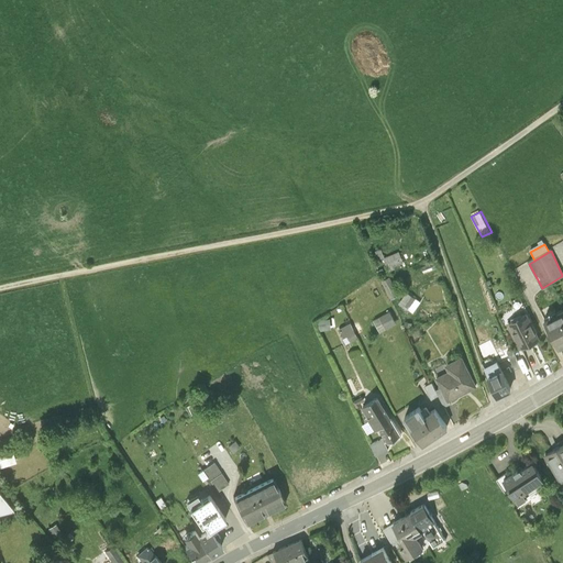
[(405,268),(398,254),(384,260),(389,272),(394,271),(395,273),(405,268)]
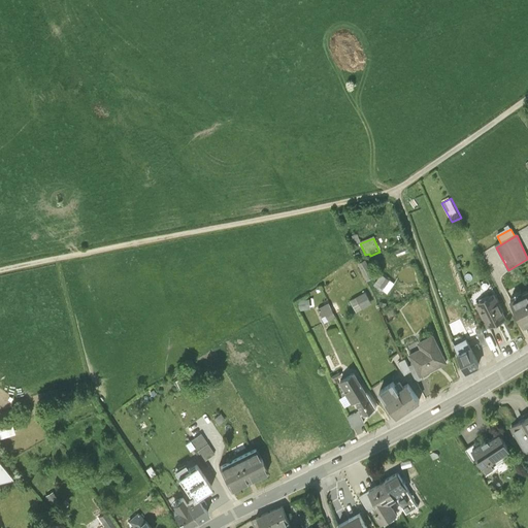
[(374,278),(365,261),(358,265),(367,283),(374,278)]
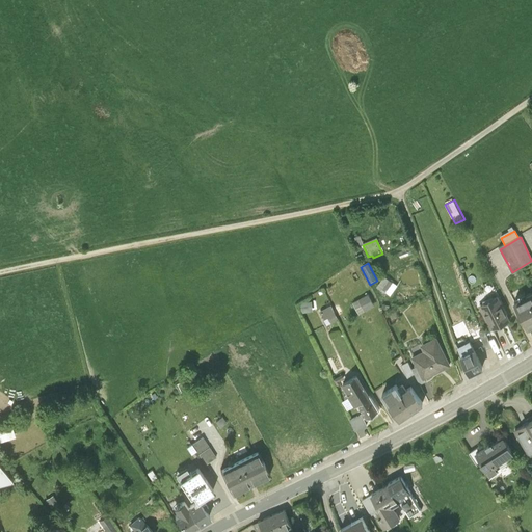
[(397,287),(389,281),(381,291),(390,297),(397,287)]
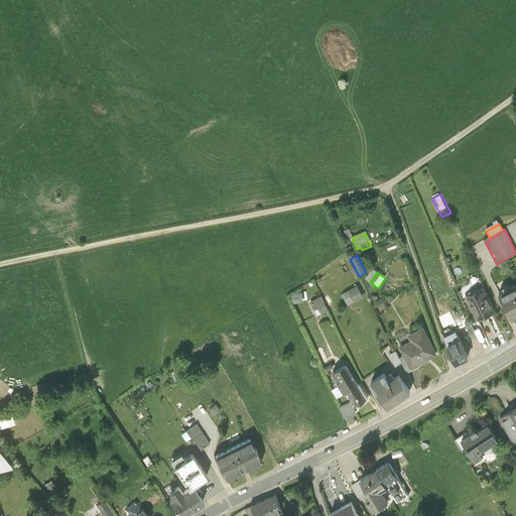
[(512,319),(515,316),(515,284),(499,294),(512,319)]
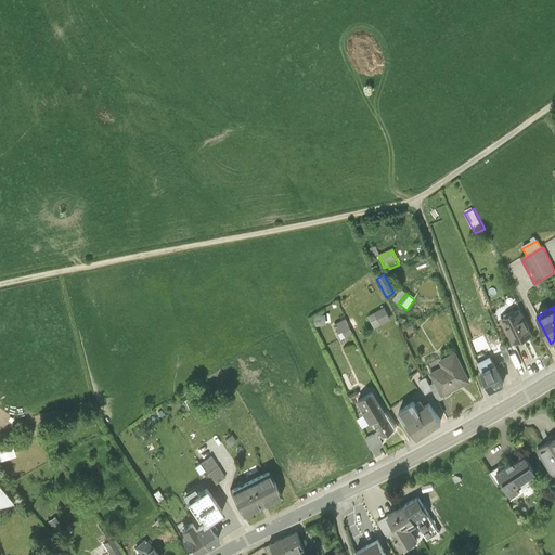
[(390,320),(384,308),(369,317),(375,328),(390,320)]
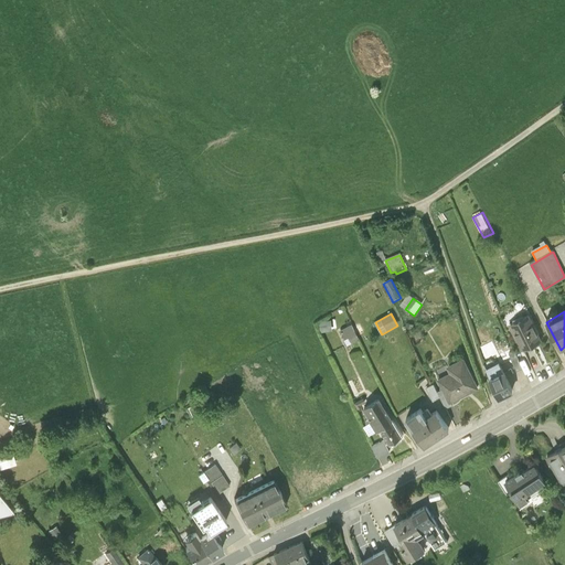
[(540,340),(528,317),(510,326),(522,349),(540,340)]
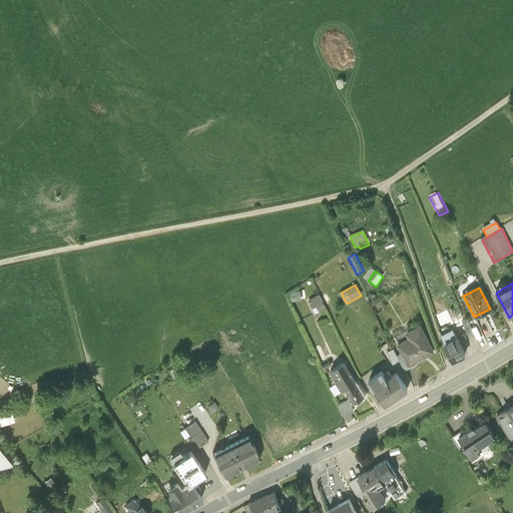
[(327,310),(320,296),(309,301),(313,308),(316,307),(320,313),(327,310)]
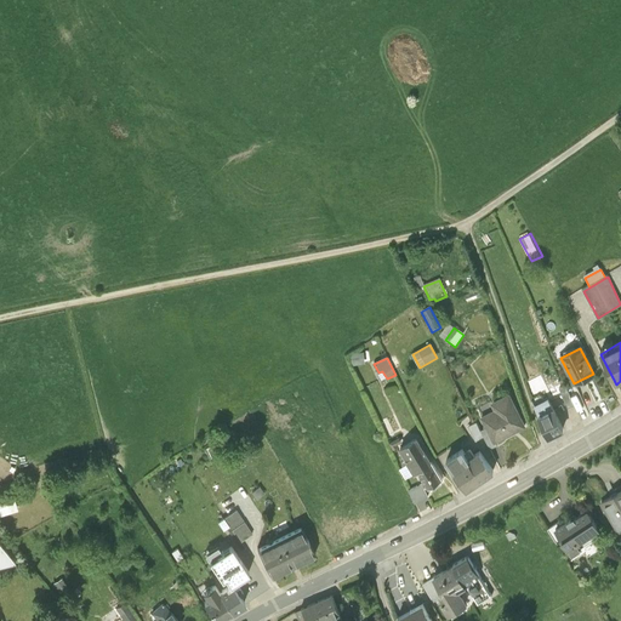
[(575,406),(567,387),(559,389),(568,409),(575,406)]
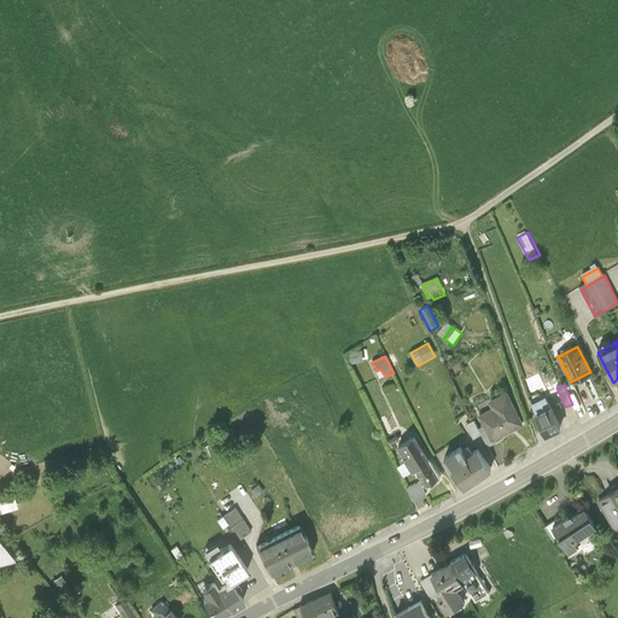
[(522,425),(506,394),(494,400),(497,407),(479,415),(485,426),(493,441),(522,425)]
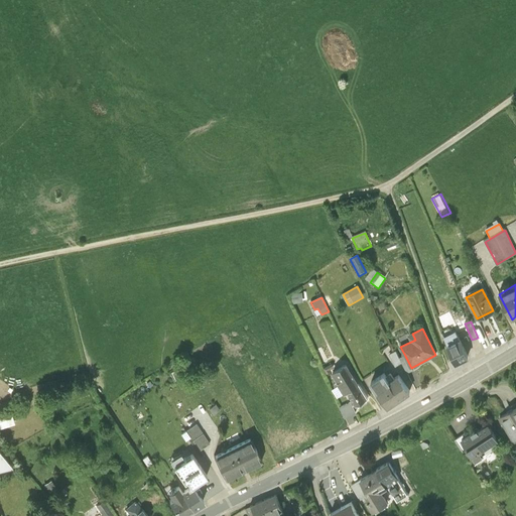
[(460,341),(456,334),(444,340),(456,363),(468,357),(460,341)]
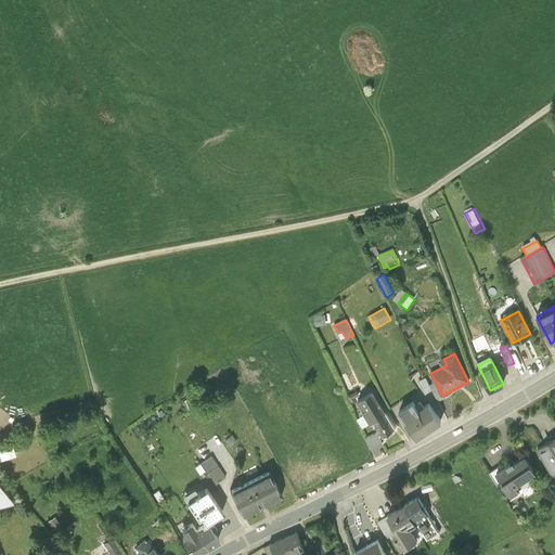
[(430,386),(426,378),(420,382),(426,395),(433,391),(430,386)]
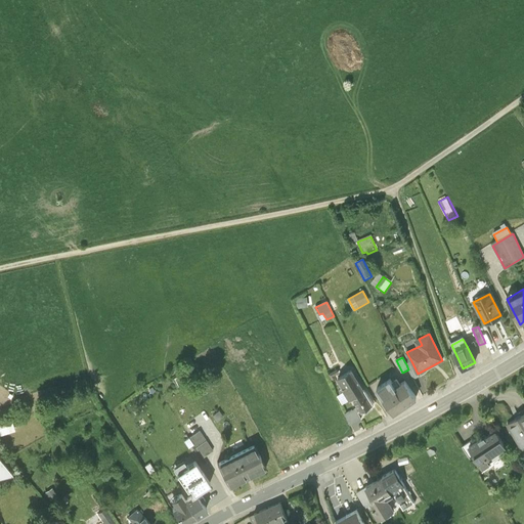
[(418,374),(411,361),(406,364),(408,369),(413,379),(419,376),(418,374)]
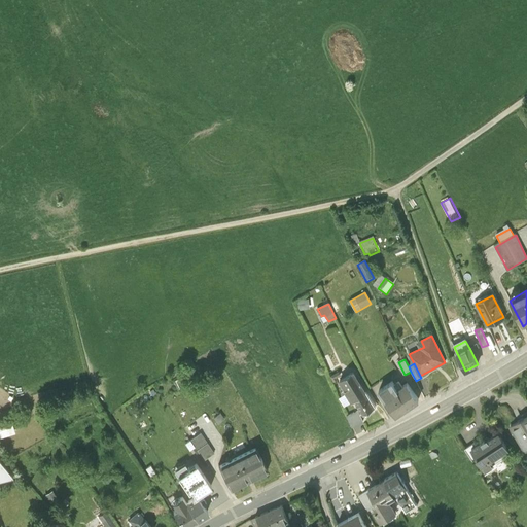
[(341,376),(339,372),(330,377),(334,382),(338,381),(336,378),(341,376)]
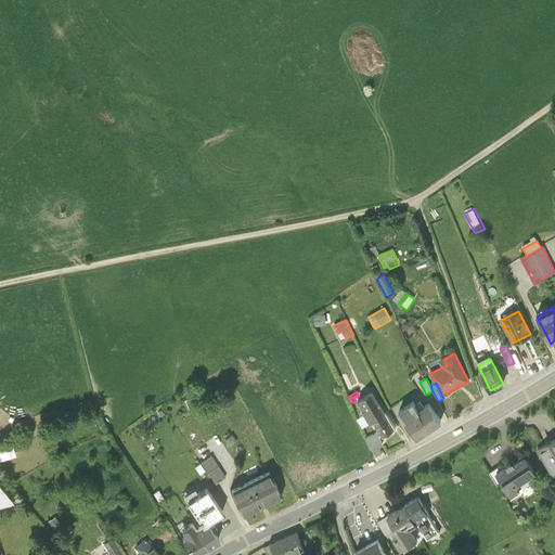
[(394,428),(373,392),(359,401),(365,414),(371,423),(374,421),(383,435),(394,428)]
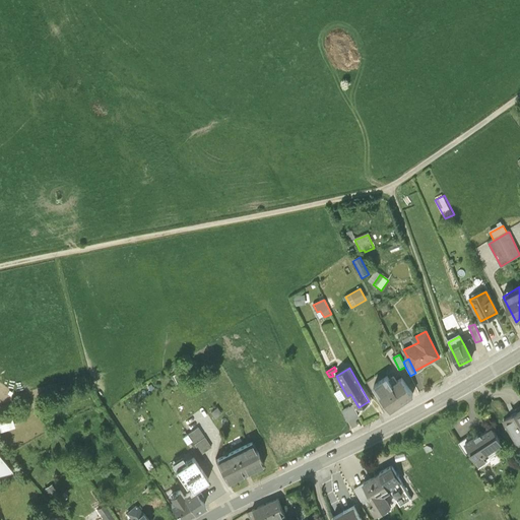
[(389,382),(386,378),(376,385),(392,409),(412,396),(401,379),(394,384),(392,380),(389,382)]
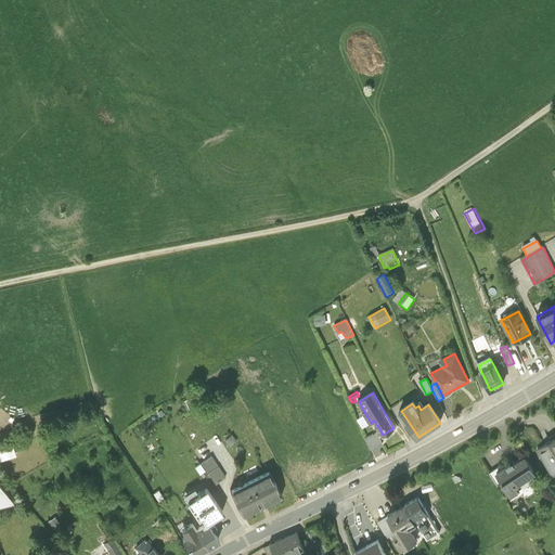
[(371,423),(365,414),(358,418),(363,427),(371,423)]
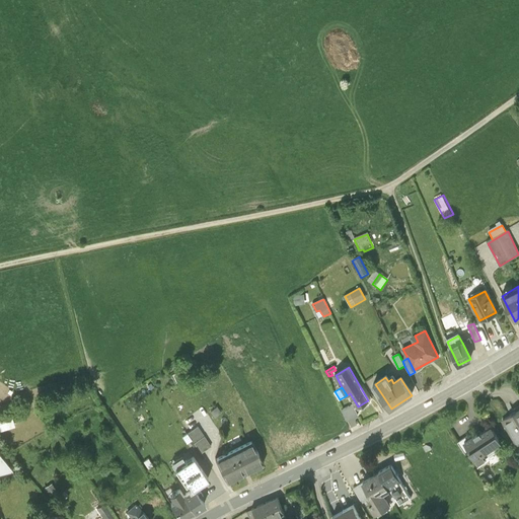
[(352,406),(343,411),(351,428),(360,424),(352,406)]
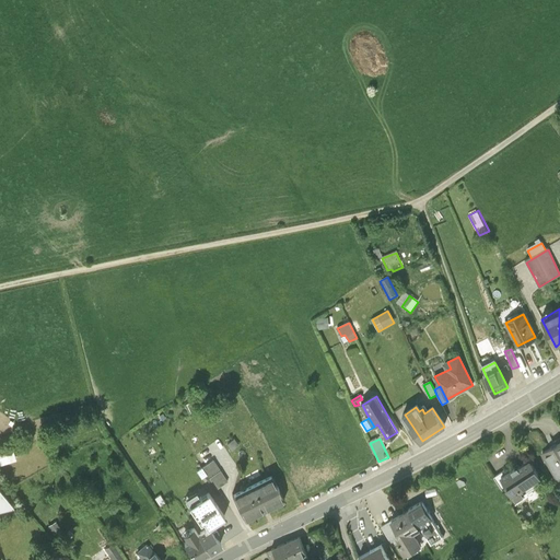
[(559,479),(559,443),(543,454),(559,480),(559,479)]
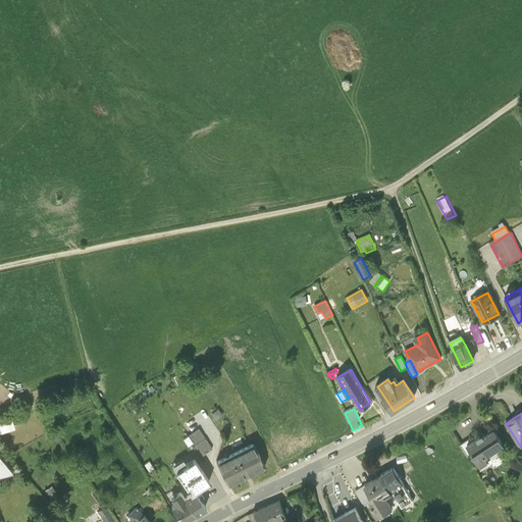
[(0,432),(15,428),(11,414),(0,417),(0,432)]
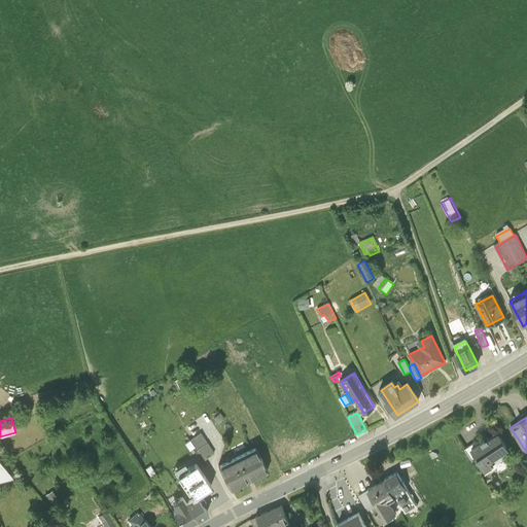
[(201,433),(190,441),(203,458),(213,452),(201,433)]
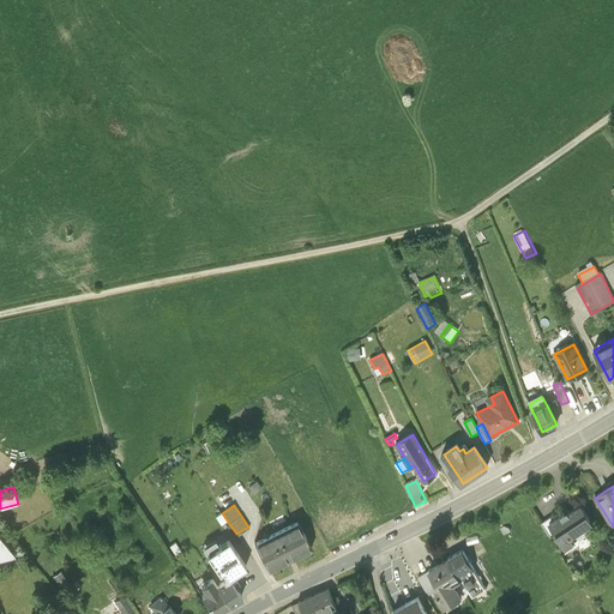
[(593,527),(582,509),(569,517),(566,513),(555,521),(548,525),(555,535),(565,551),(577,543),(573,539),(594,527),(593,527)]
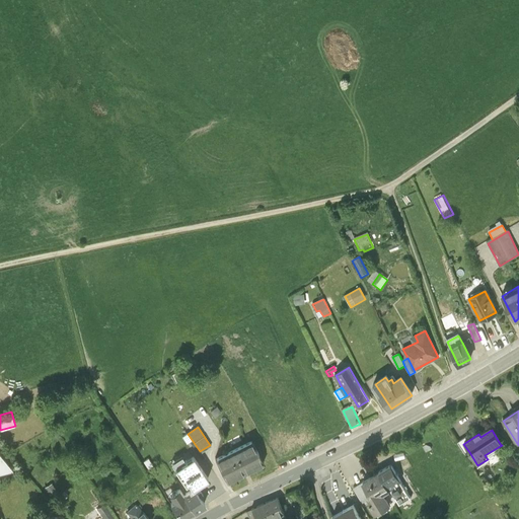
[(463,444),(469,440),(467,437),(457,443),(465,455),(469,452),(463,444)]
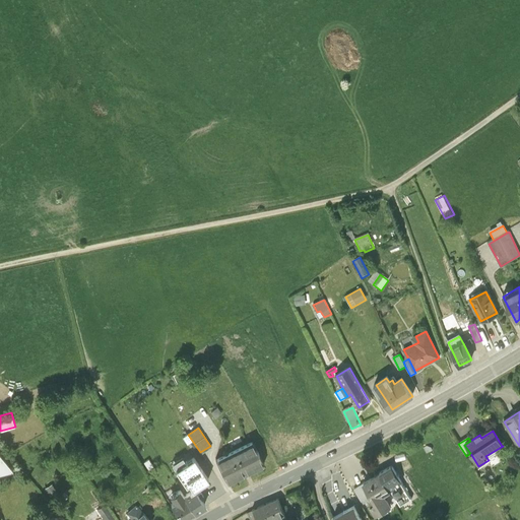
[(263,464),(253,442),(216,460),(228,482),(263,464)]
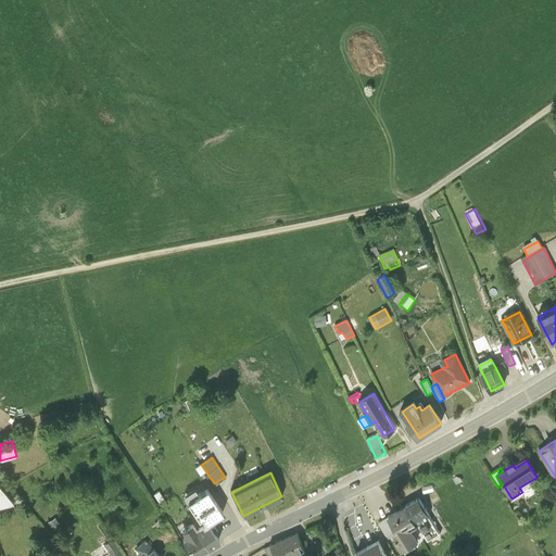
[(0,504),(14,502),(0,485),(0,504)]
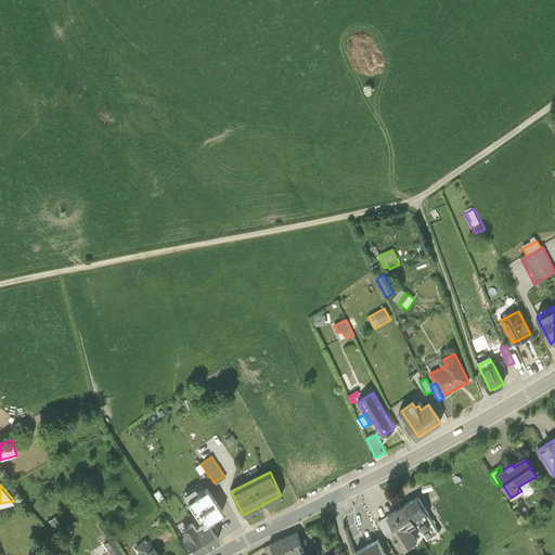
[(183,495),(186,500),(197,493),(194,488),(183,495)]
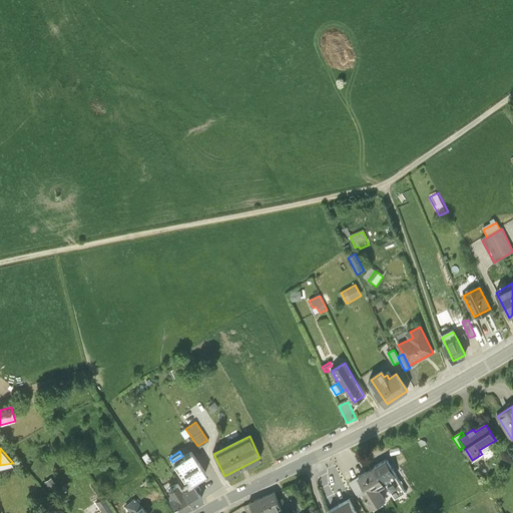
[(186,477),(190,484),(191,483),(204,474),(189,451),(182,456),(172,462),(183,479),(186,477)]
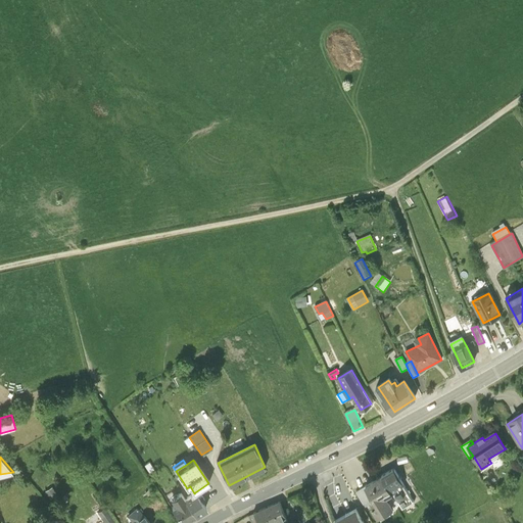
[(381,476),(391,492),(397,488),(398,491),(394,493),(402,507),(414,501),(393,468),(381,476)]
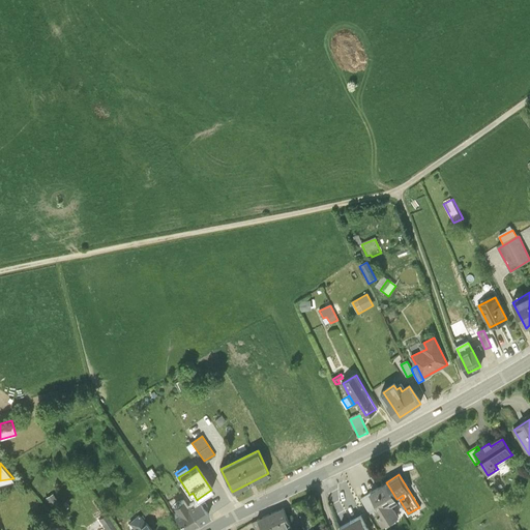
[(398,500),(396,499),(386,482),(371,492),(371,493),(379,505),(381,509),(376,512),(383,524),(398,516),(390,504),(398,500)]
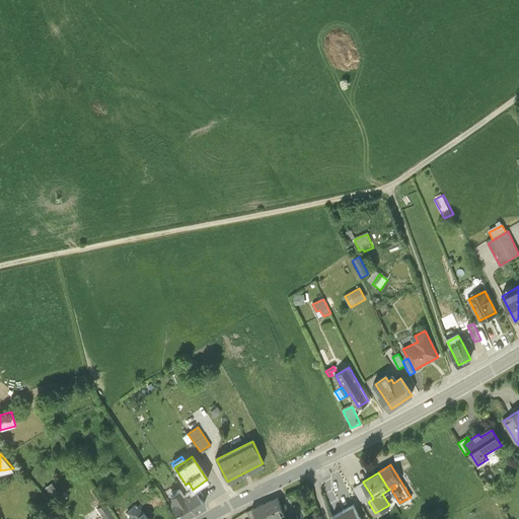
[(371,495),(363,483),(354,489),(362,501),(371,495)]
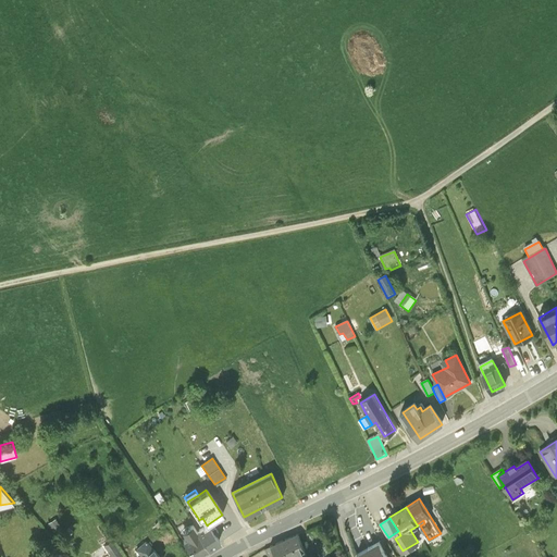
[(203,525),(195,531),(207,549),(220,542),(208,524),(207,525),(203,527),(203,525)]
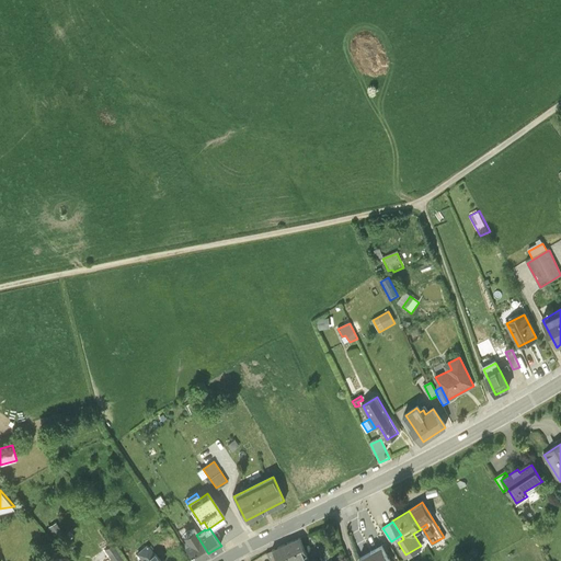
[(194,560),(196,560),(208,553),(196,535),(193,530),(184,536),(189,542),(184,545),(194,560)]
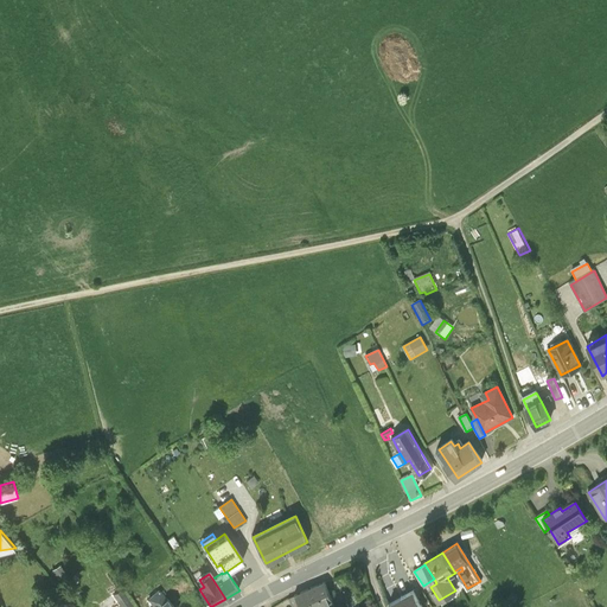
[(332,601),(325,583),(294,598),(294,599),(298,606),(319,606),(324,605),(332,601)]
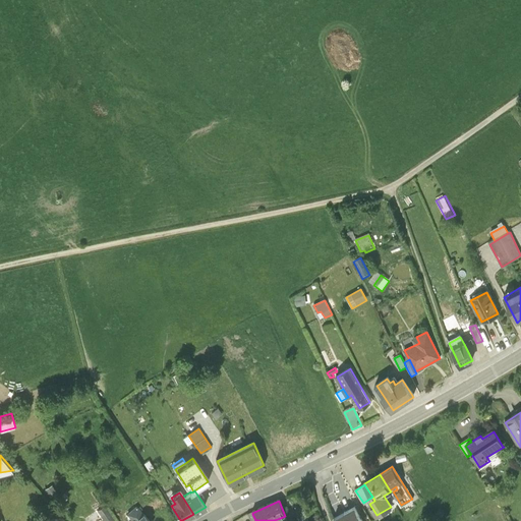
[(114,520),(105,506),(98,511),(105,520),(114,520)]
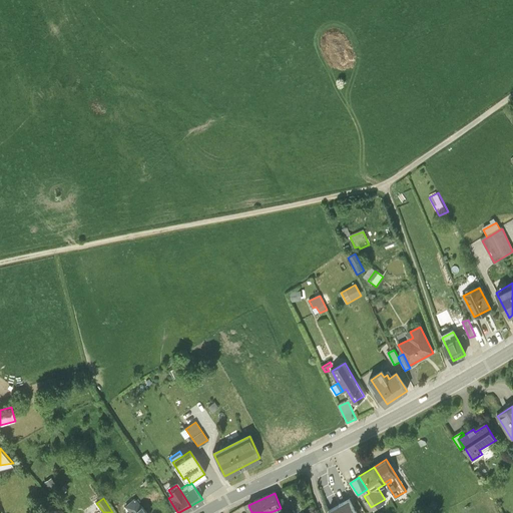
[(356,512),(349,499),(339,505),(343,512),(356,512)]
